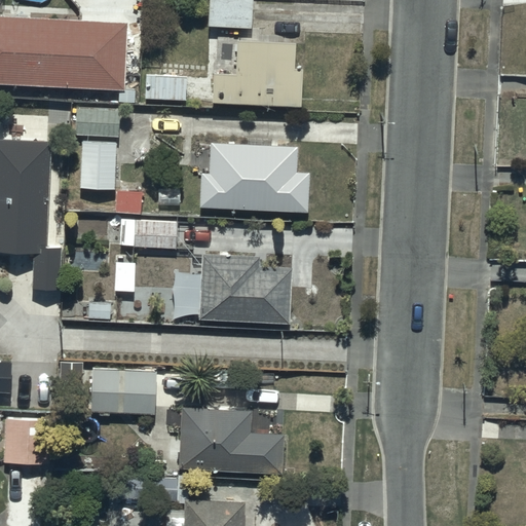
[(254,0),(210,0),(210,24),(254,25),(254,0)]
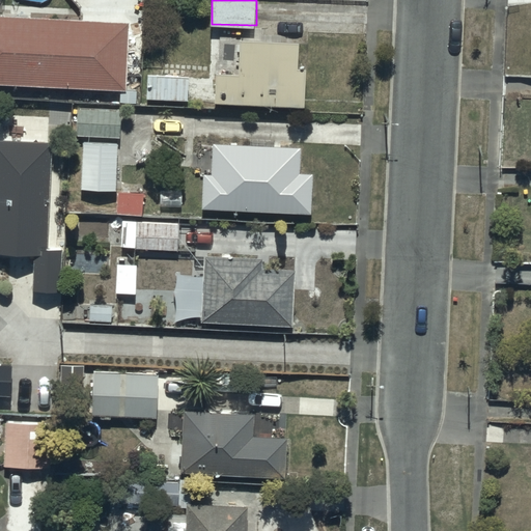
[(129,18),(0,12),(0,83),(126,89),(129,18)]
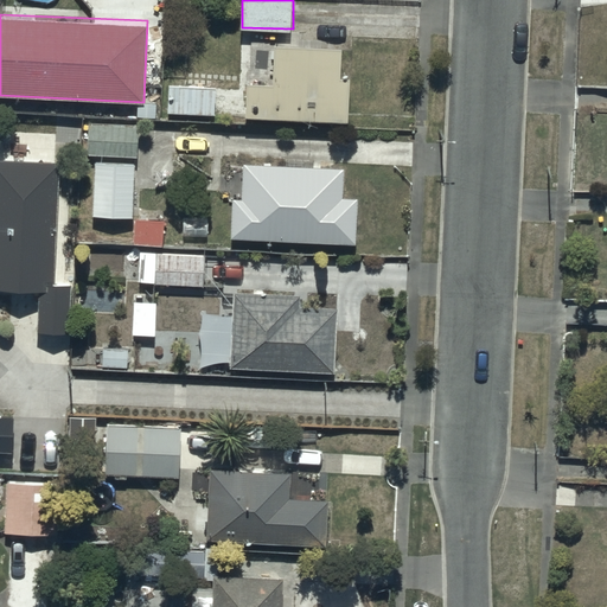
[(343,48),(275,45),(273,84),(249,83),(248,116),(350,120),(351,76),(343,75),(343,48)]
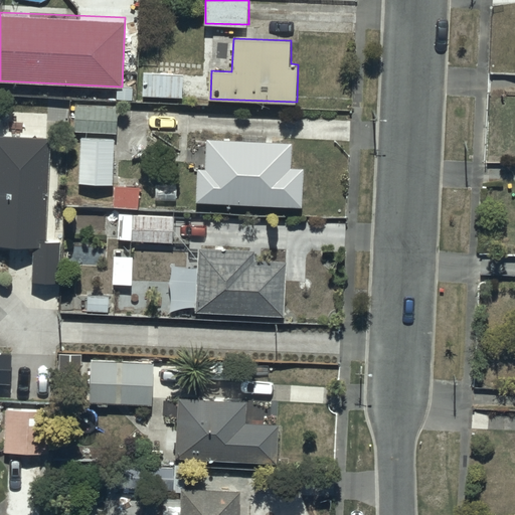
[(183,72),(144,70),(143,95),(182,97),(183,72)]
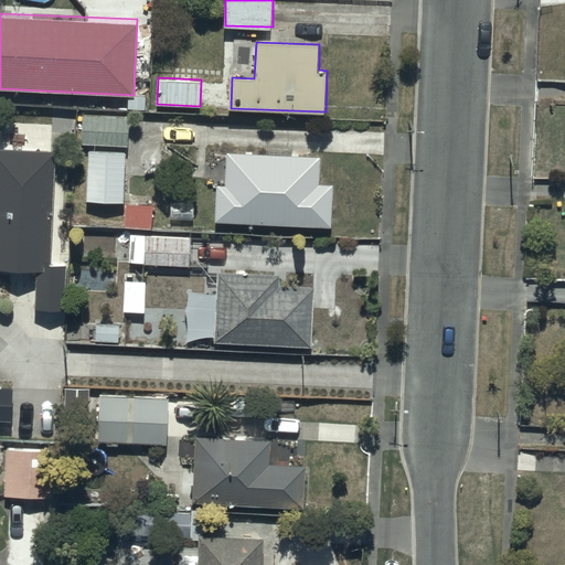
[(129,114),(83,114),(83,144),(129,144),(129,114)]
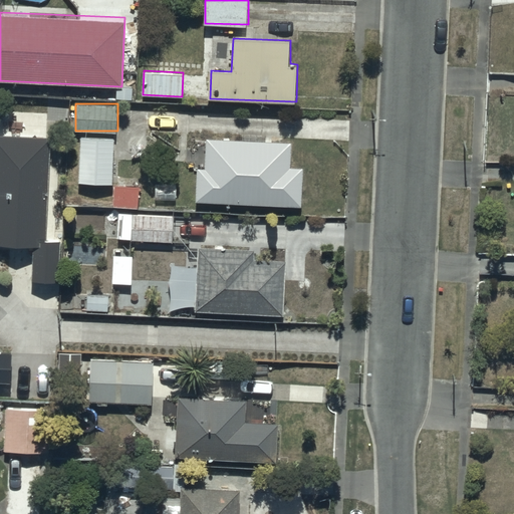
[(50,140),(0,136),(0,246),(32,248),(30,281),(56,283),(58,242),(44,242),(50,140)]
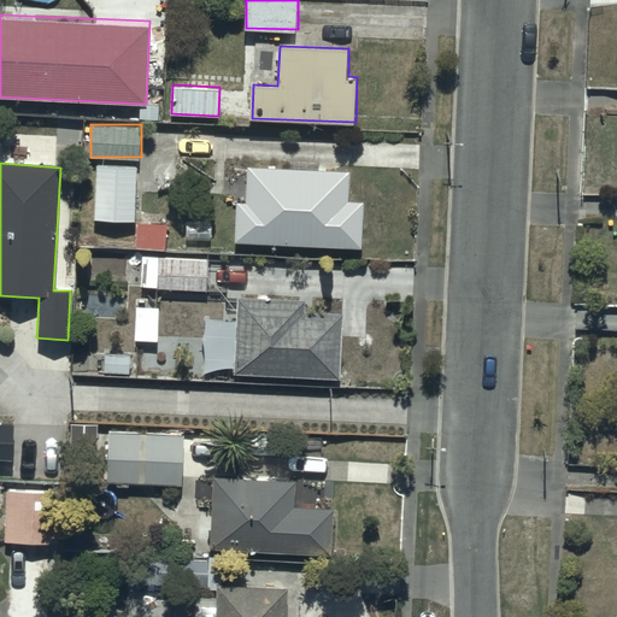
[(135,164),(98,164),(98,218),(135,218),(135,164)]
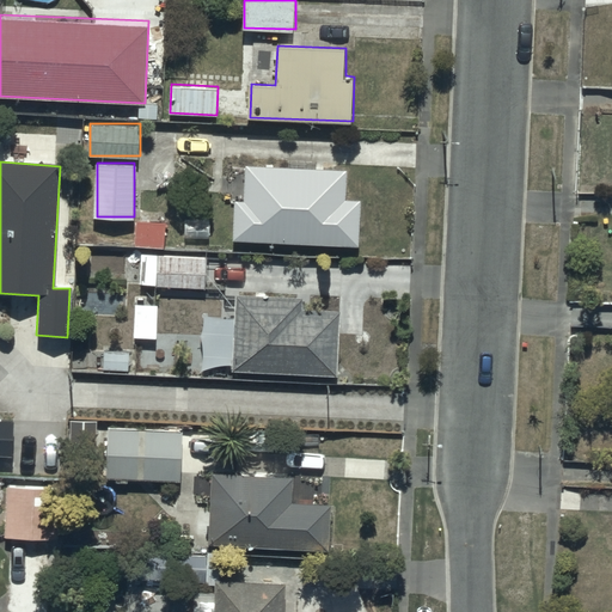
[(343,173),(250,169),(248,203),(239,203),(238,231),(354,237),(356,206),(342,206),(343,173)]
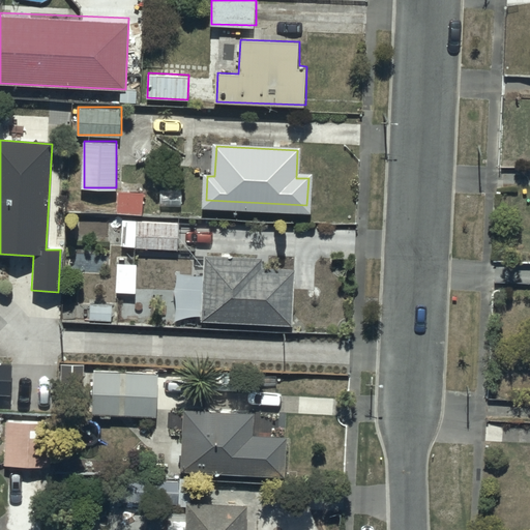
[(143,190),(118,190),(118,212),(143,213),(143,190)]
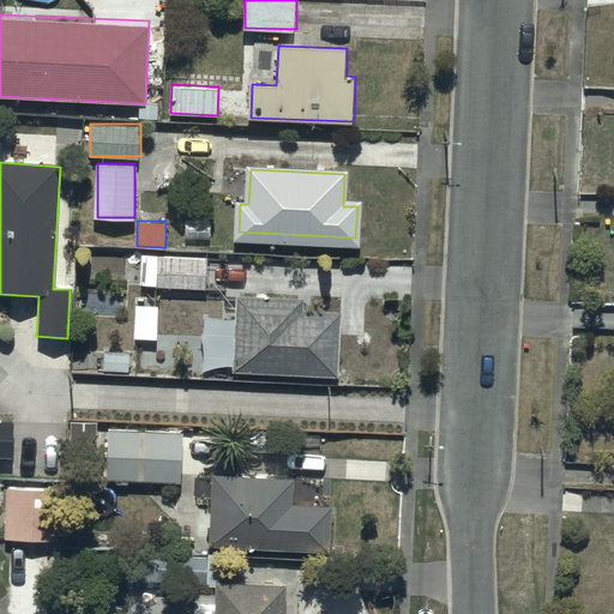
[(209,257),(142,253),(140,288),(206,290),(209,257)]
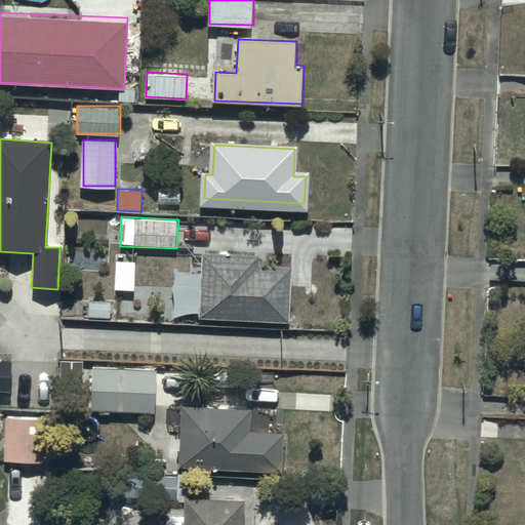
[(261,252),(204,249),(201,314),(290,318),(292,266),(261,265),(261,252)]
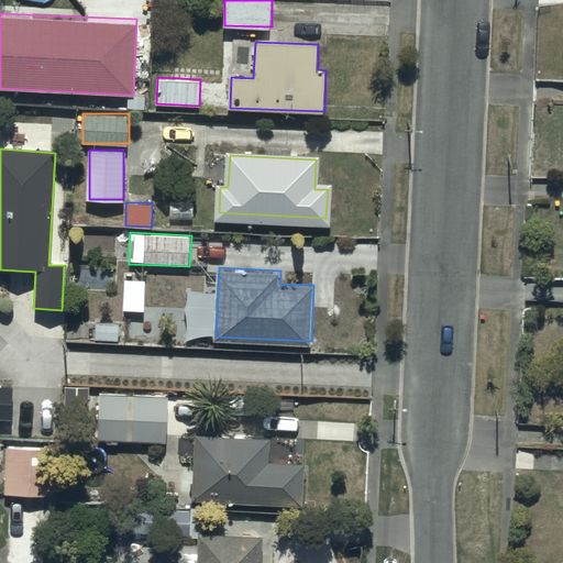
[(146,279),(124,278),(123,309),(145,310),(146,279)]
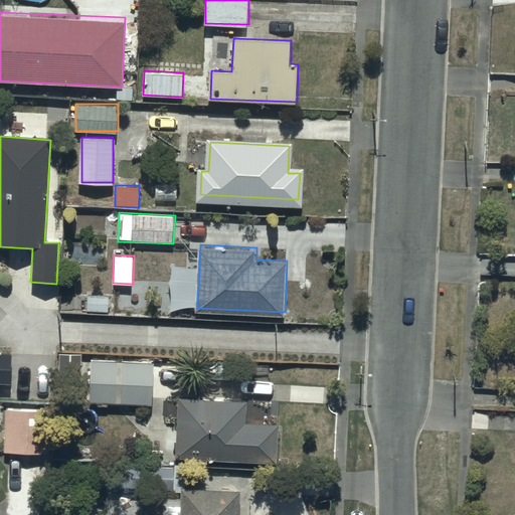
[(12,355),(0,354),(0,384),(10,386),(12,355)]
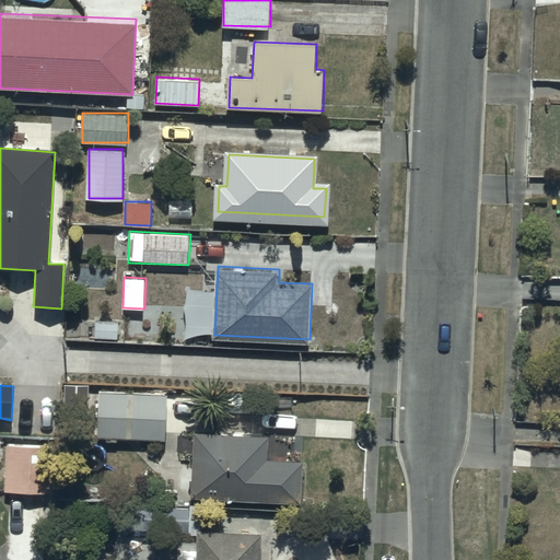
[(168,394),(100,393),(100,434),(167,435),(168,394)]
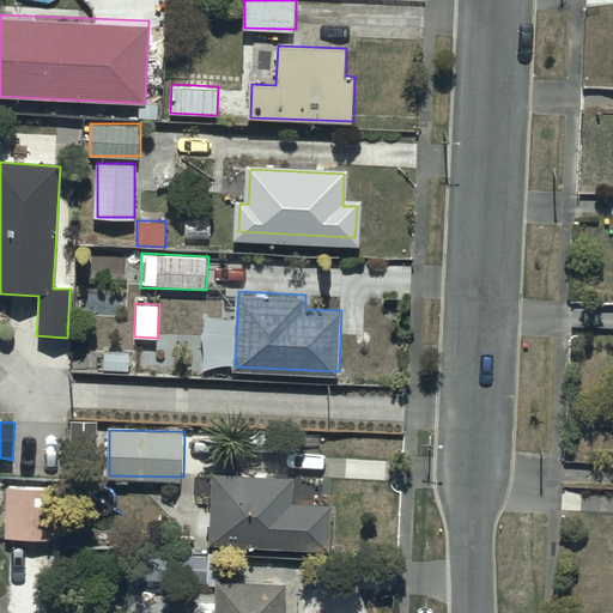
[(295,473),(214,469),(212,514),(196,514),(195,539),(213,540),(213,545),(333,551),(334,505),(293,504),(295,473)]
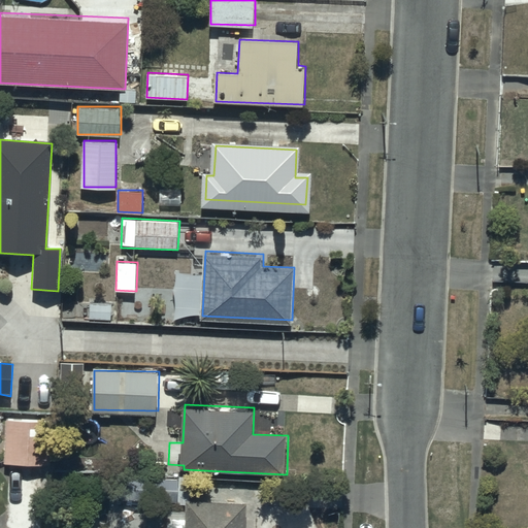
[(3,459),(61,462),(62,419),(5,417),(3,459)]
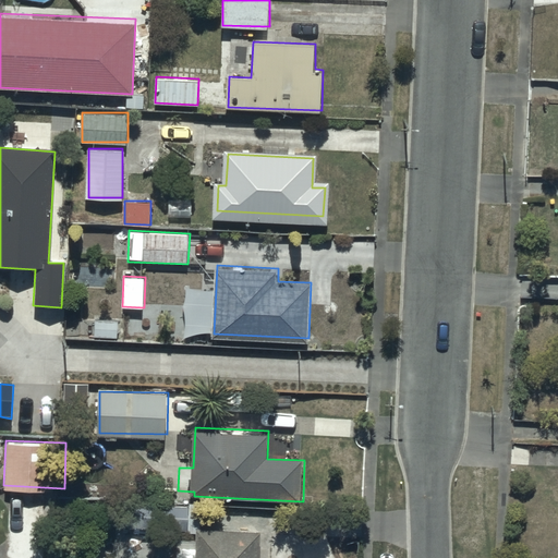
[(189,506),(143,505),(142,526),(187,528),(189,506)]
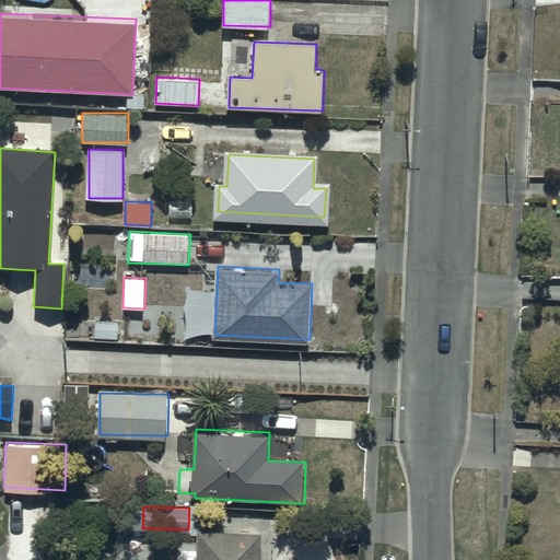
[(259,559),(260,529),(197,528),(196,559),(259,559)]
